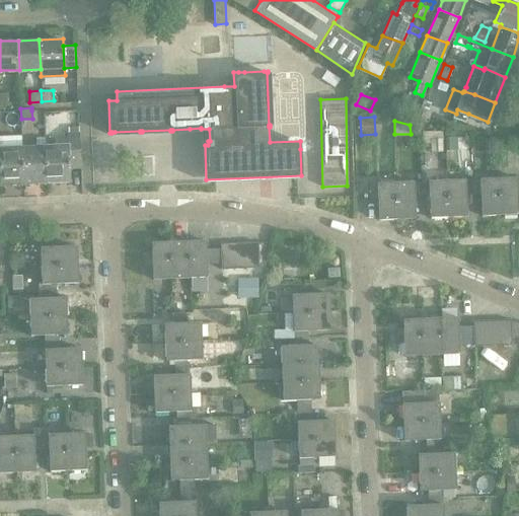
[(442,130),(423,130),(423,143),(429,143),(429,138),(442,138),(442,130)]
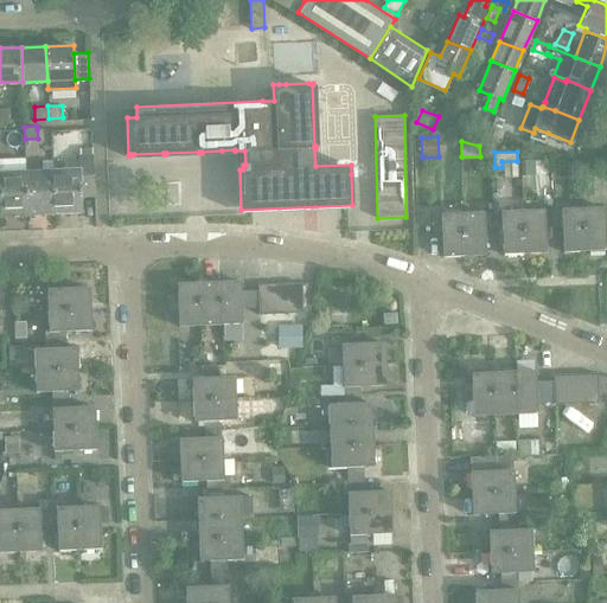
[(94,191),(93,154),(78,154),(78,168),(52,170),(53,212),(82,211),(81,192),(94,191)]
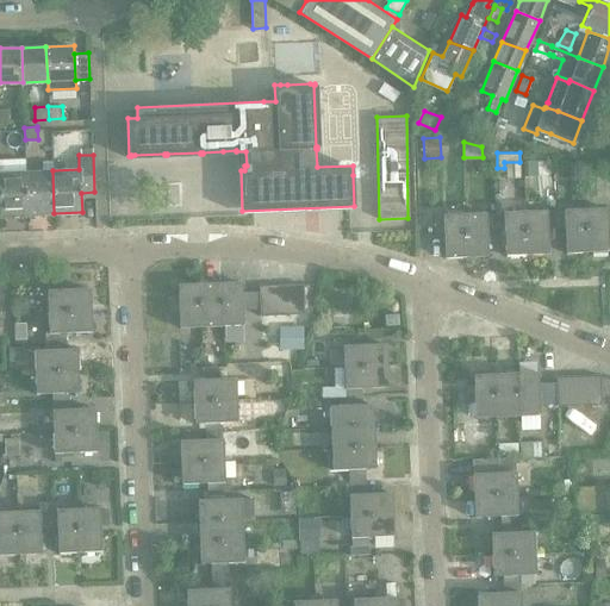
[(54,213),(53,170),(53,161),(42,161),(43,170),(26,170),(27,214),(54,213)]
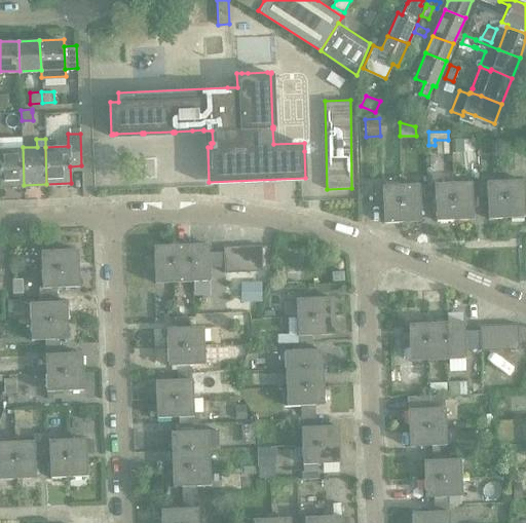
[(477,163),(476,143),(466,143),(468,164),(477,163)]
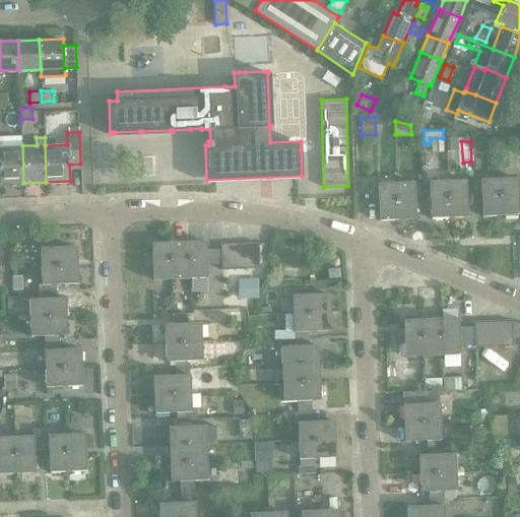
[(0,184),(23,183),(22,145),(0,146),(0,184)]
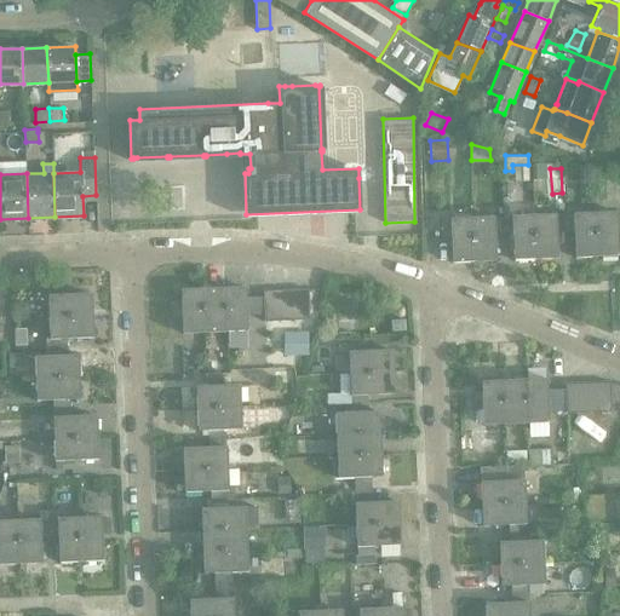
[(614,199),(613,179),(598,180),(598,199),(614,199)]
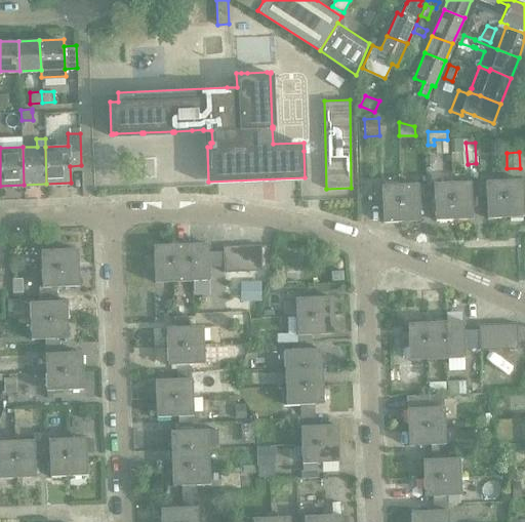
[(524,215),(523,193),(524,192),(524,177),(503,179),(506,216),(524,215)]
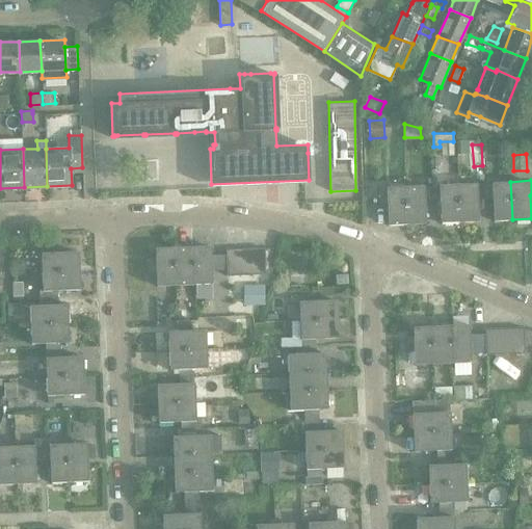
[(512,219),(510,182),(485,183),(485,197),(493,196),(494,219),(512,219)]
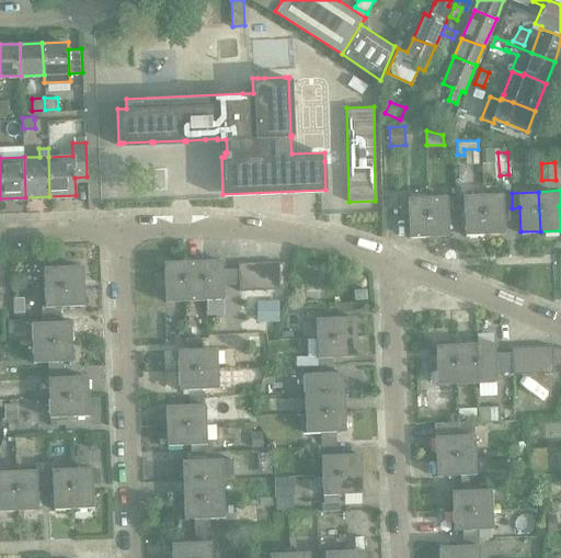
[(504,232),(503,208),(512,208),(512,193),(483,194),(484,234),(504,232)]
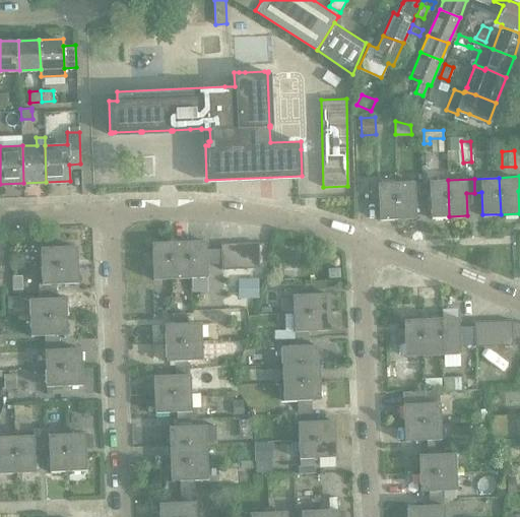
[(449,216),(448,180),(423,181),(423,195),(430,194),(431,216),(449,216)]
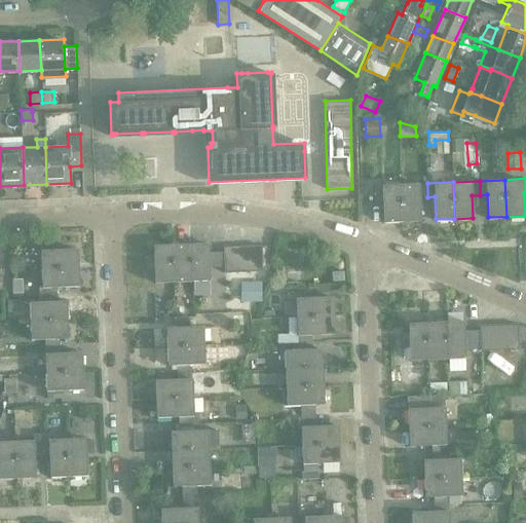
[(420,220),(420,197),(427,197),(427,183),(401,184),(403,221),(420,220)]
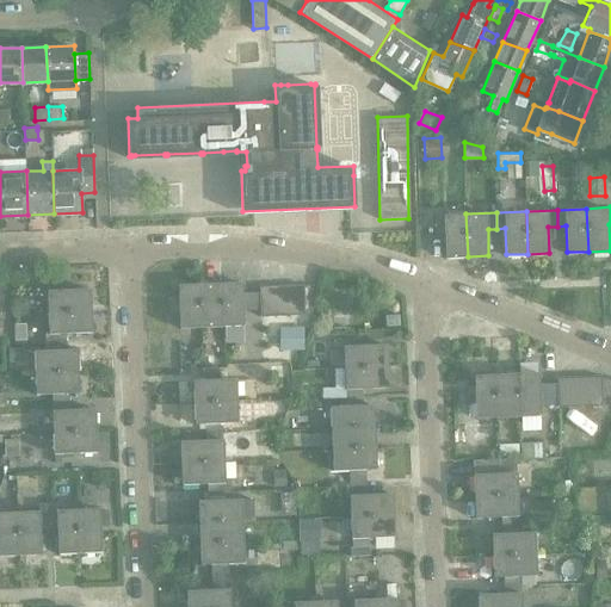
[(468,256),(466,214),(436,215),(436,231),(445,231),(446,256),(468,256)]
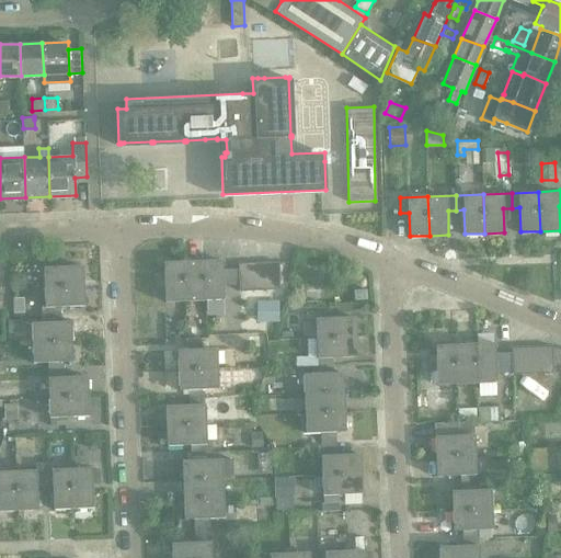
[(83,285),(82,264),(59,265),(58,258),(43,259),(44,286),(83,285)]
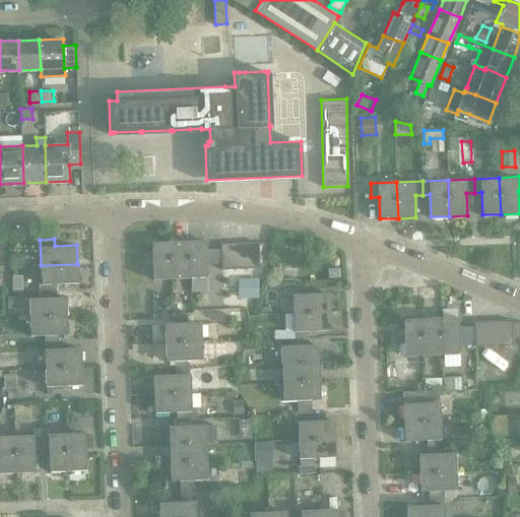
[(214,262),(214,248),(206,249),(206,240),(188,241),(189,277),(207,276),(207,262),(214,262)]
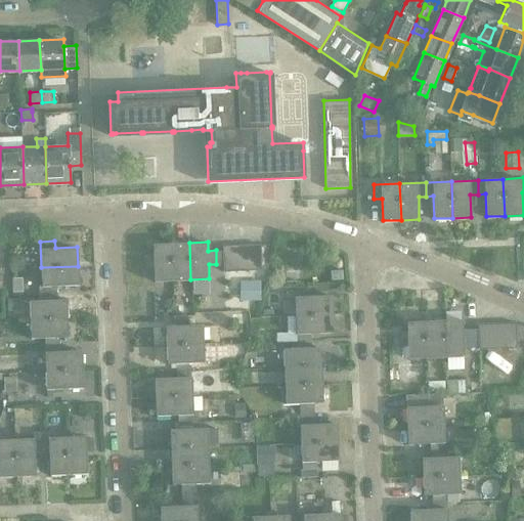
[(172,280),(170,243),(153,244),(154,253),(145,253),(146,267),(154,266),(155,280),(172,280)]
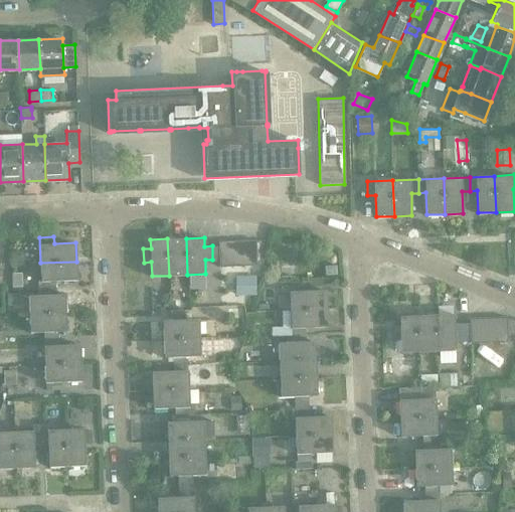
[(187,275),(186,238),(167,238),(169,276),(187,275)]
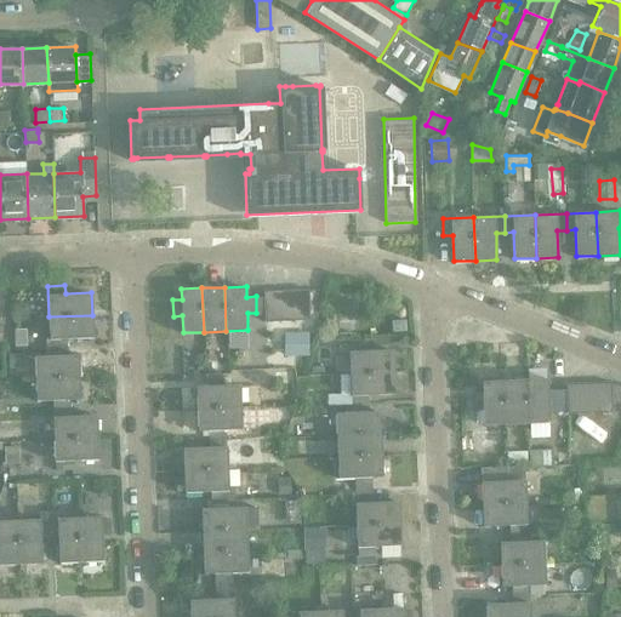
[(295,319),(294,289),(279,290),(280,320),(295,319)]
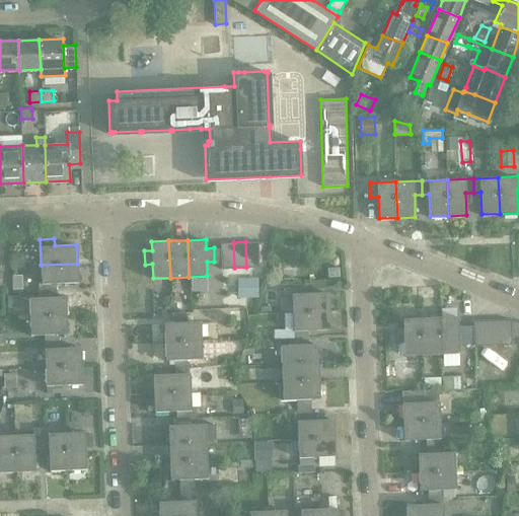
[(258,266),(257,241),(245,241),(246,267),(258,266)]
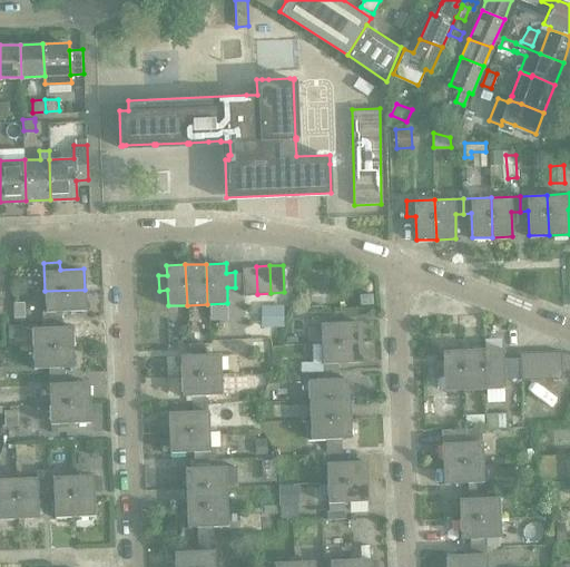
[(257,294),(256,266),(242,266),(243,272),(235,272),(235,287),(243,287),(243,294),(257,294)]
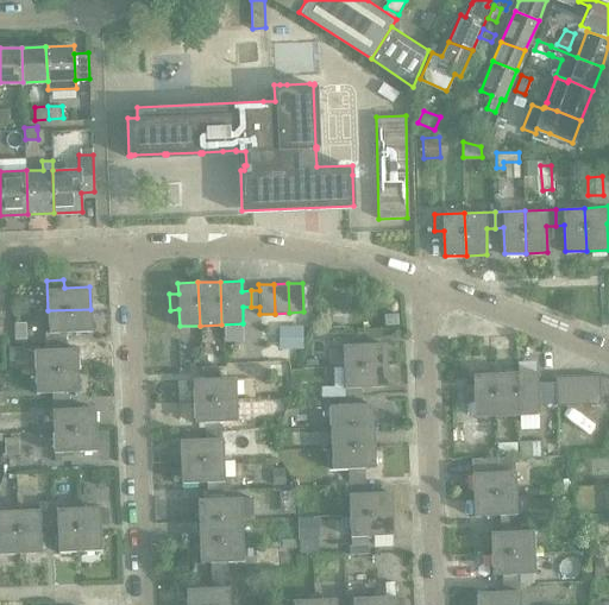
[(92,329),(90,309),(48,310),(49,332),(45,332),(46,340),(66,340),(66,331),(92,329)]
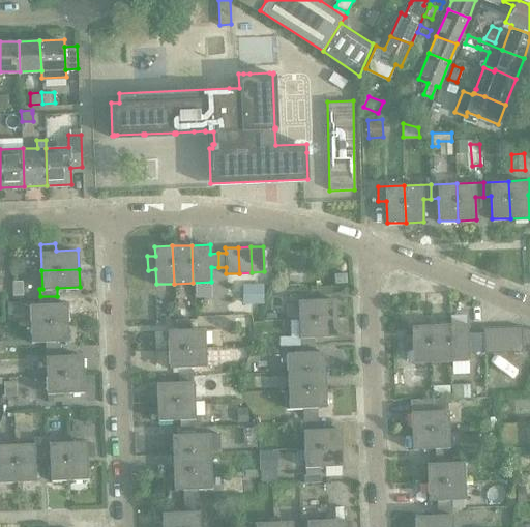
[(23,280),(13,281),(13,294),(24,294),(23,280)]
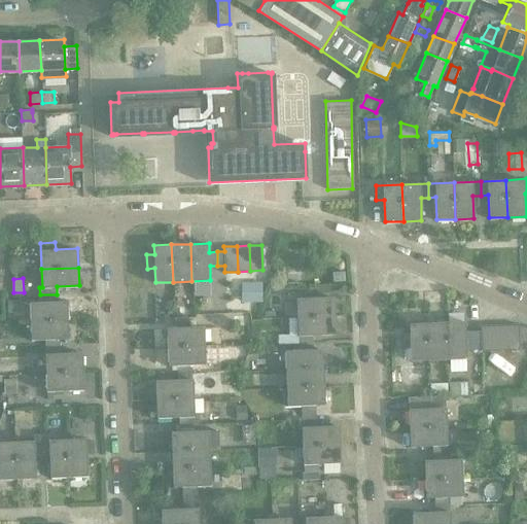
[(243,299),(264,299),(264,278),(243,279),(243,299)]
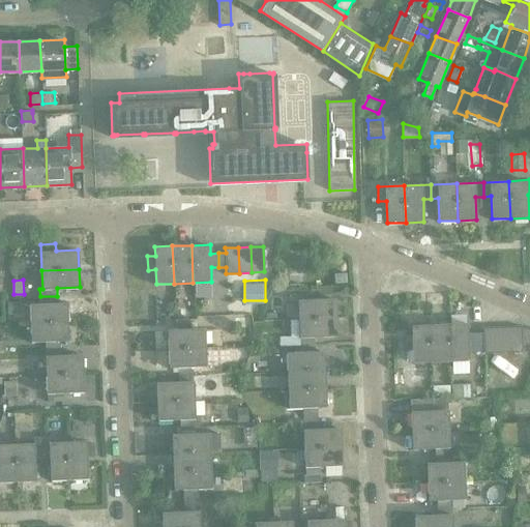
[(335,318),(335,298),(313,299),(312,291),(288,292),(289,301),(298,300),(298,319),(335,318)]
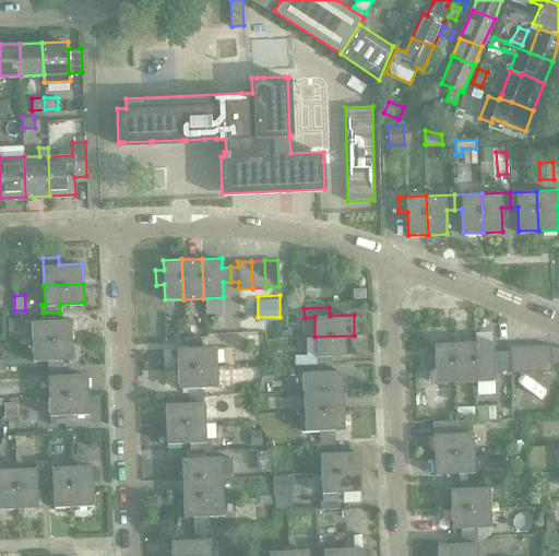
[(71,340),(71,319),(61,320),(60,312),(43,312),(43,320),(32,321),(32,341),(71,340)]
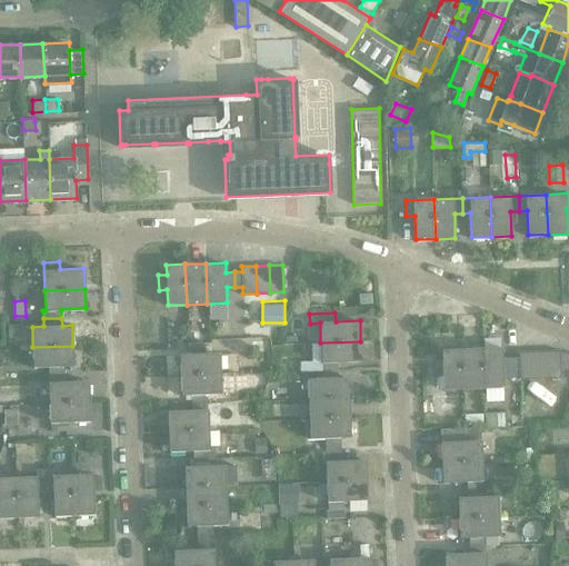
[(20,323),(8,324),(9,337),(21,336),(20,323)]
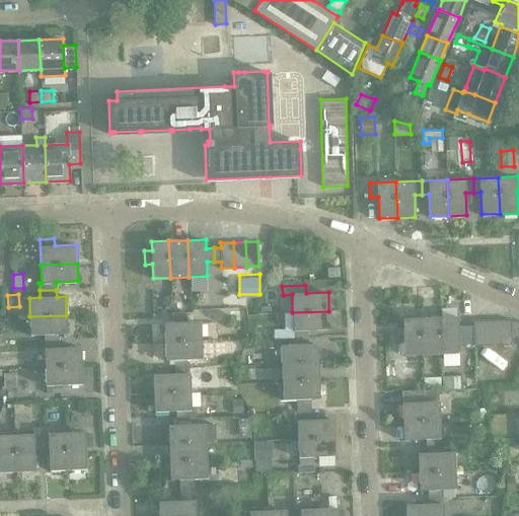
[(329,328),(328,311),(292,312),(293,338),(308,337),(307,329),(329,328)]
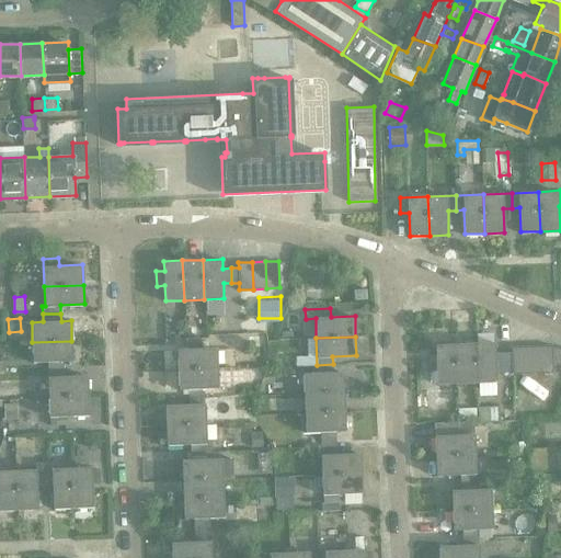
[(218,368),(217,348),(202,349),(202,340),(186,341),(187,349),(178,349),(179,369),(218,368)]
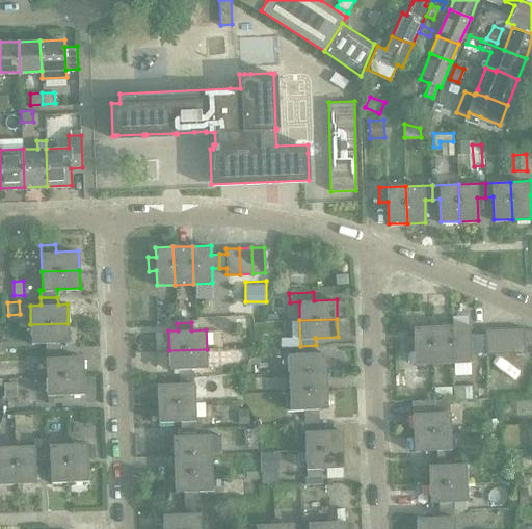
[(69,341),(68,323),(30,324),(31,343),(45,342),(46,350),(60,350),(59,341),(69,341)]
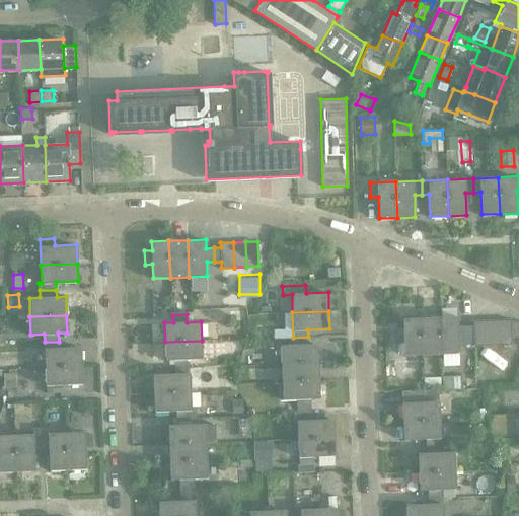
[(441,353),(439,316),(422,317),(423,354),(441,353)]
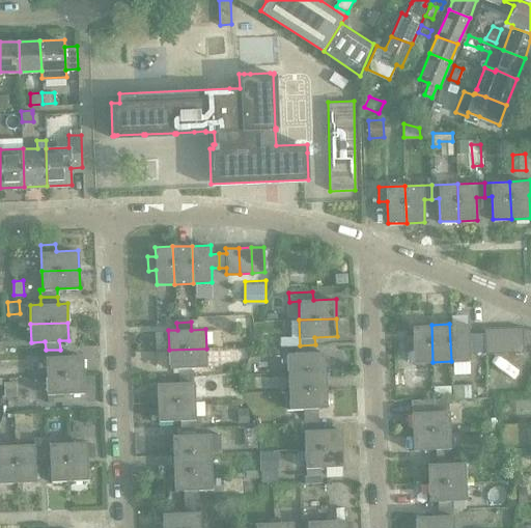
[(468,324),(449,324),(451,361),(470,360),(469,346),(484,345),(484,332),(469,332),(468,324)]
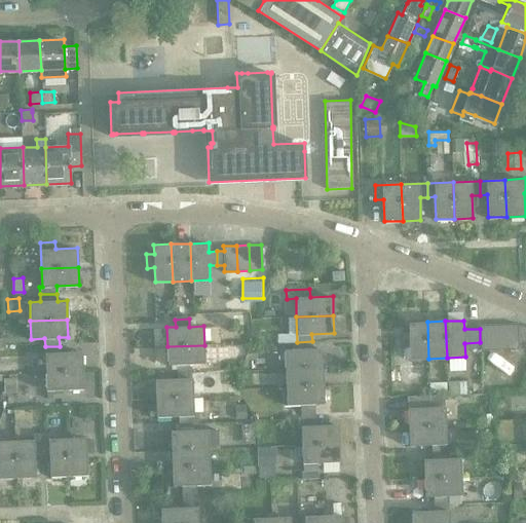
[(428,359),(427,322),(409,323),(409,331),(402,332),(402,345),(410,345),(410,360),(428,359)]
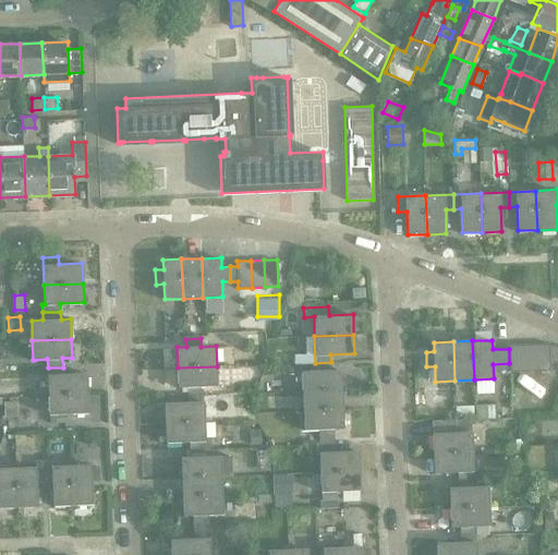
[(549,369),(548,341),(535,342),(536,370),(549,369)]
